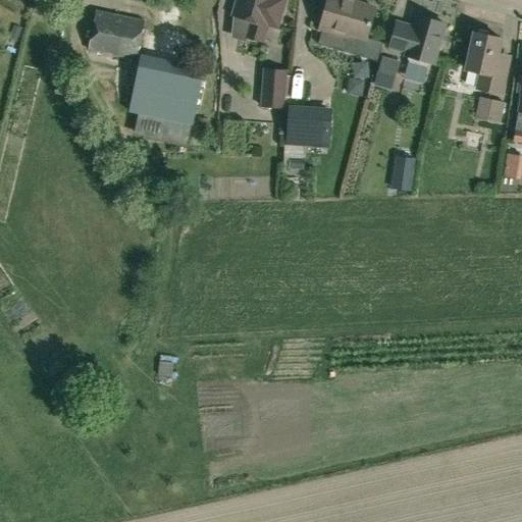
[(237,0),(232,15),(251,20),(246,37),(262,42),(267,25),(277,29),(284,0),(237,0)]
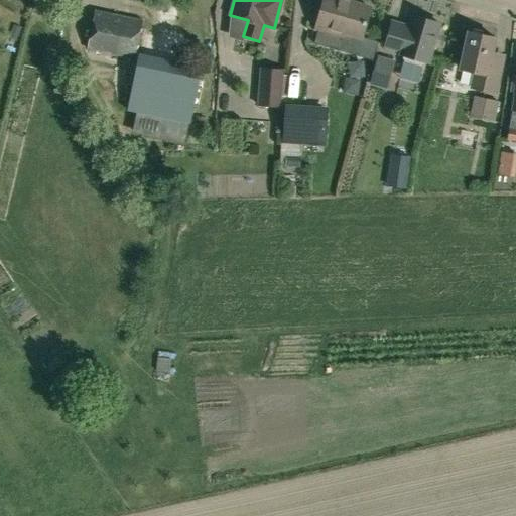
[(326,0),(317,29),(345,37),(346,33),(362,38),(371,8),(343,0),(326,0)]
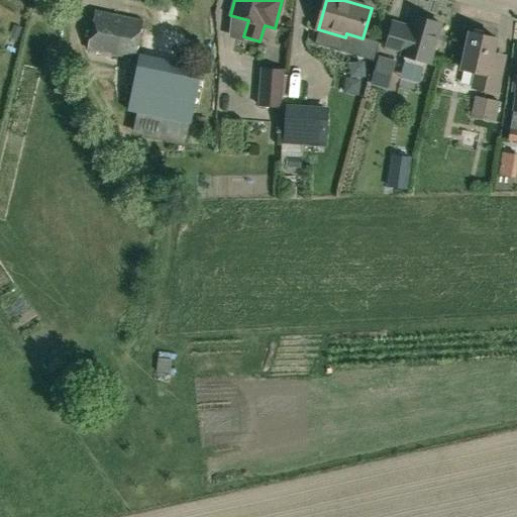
[(87,49),(134,60),(143,19),(96,9),(87,49)]
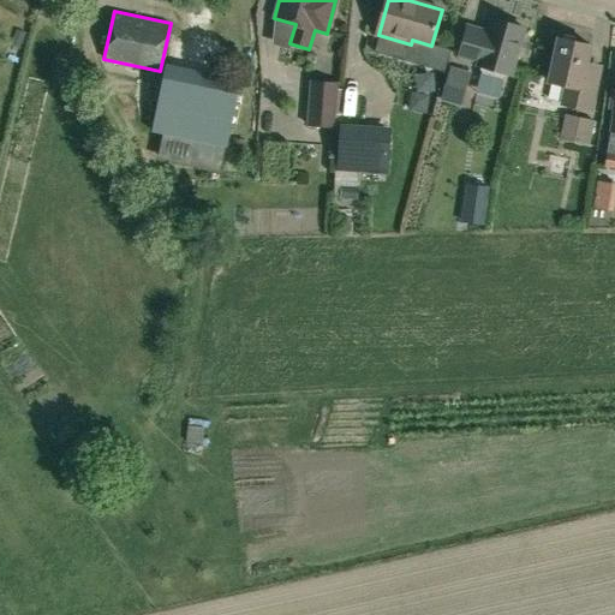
[(488,34),(467,28),(459,57),(479,61),(478,65),(481,66),(479,69),(482,72),(502,78),(506,76),(507,73),(511,75),(524,29),(491,19),(488,34)]
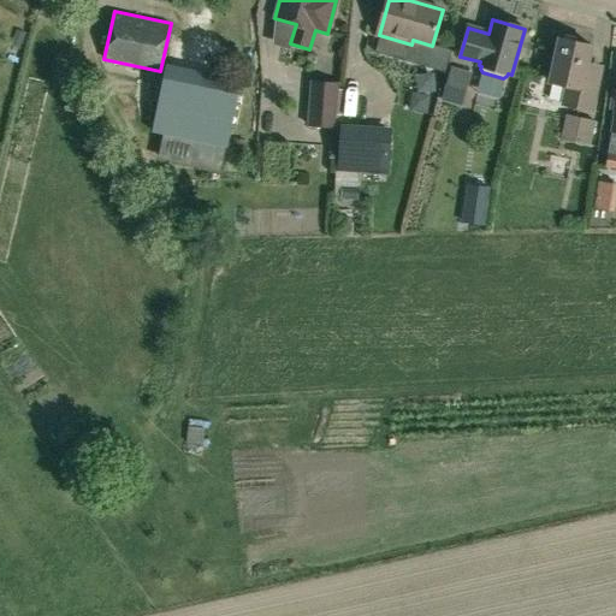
[(600,66),(588,64),(592,46),(562,39),(552,84),(564,87),(561,106),(591,113),(600,66)]
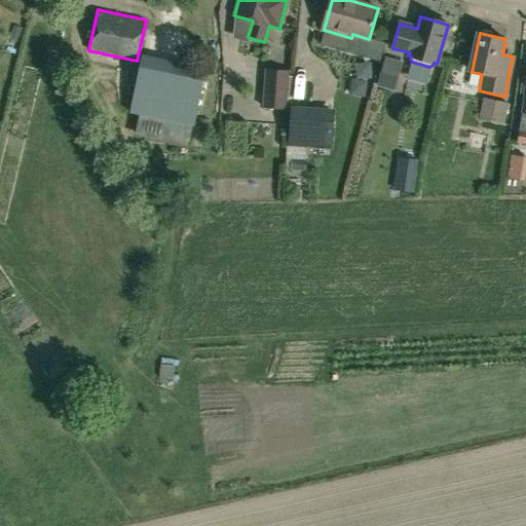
[(132,113),(127,133),(186,145),(190,125),(192,126),(203,69),(142,55),(130,113),(132,113)]
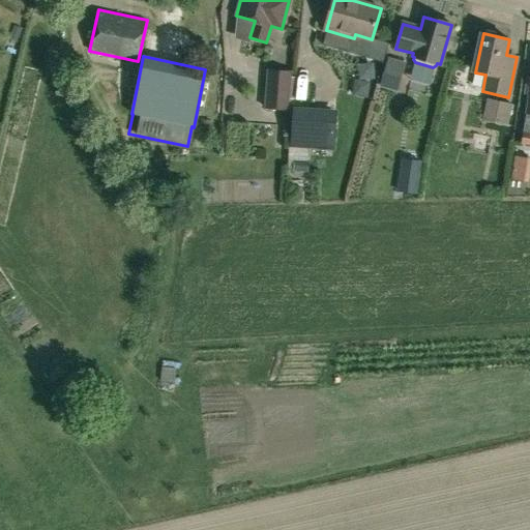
[(380,85),(398,90),(406,62),(388,57),(380,85)]
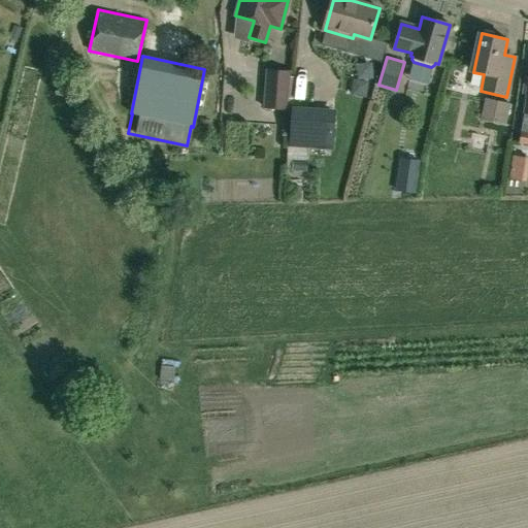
[(267,70),(264,107),(287,109),(289,72),(267,70)]
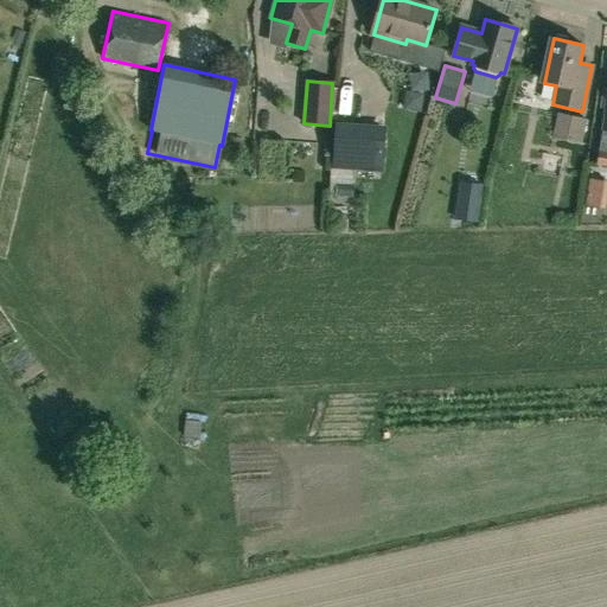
[(606,88),(604,88),(600,109),(605,109),(596,166),(606,167),(606,88)]
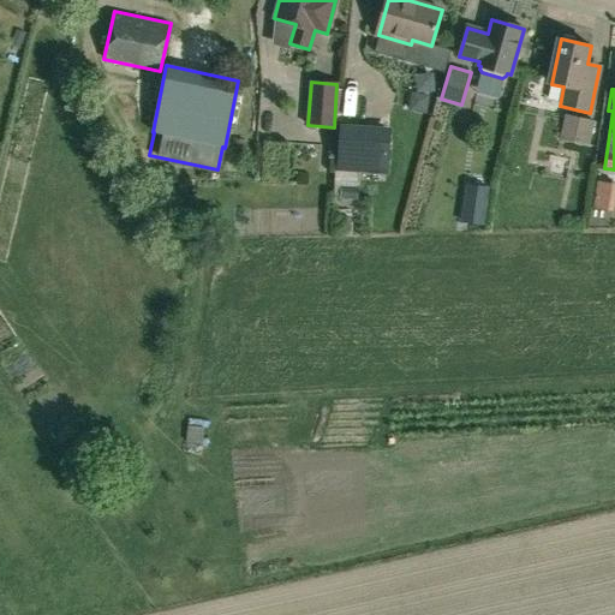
[(560,139),(586,145),(591,121),(565,115),(560,139)]
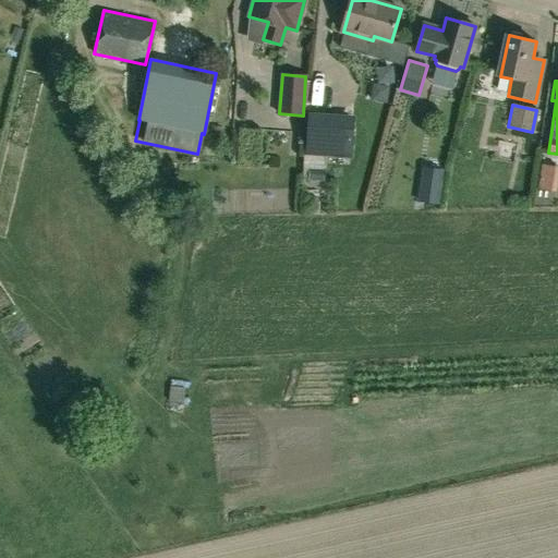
[(353,116),(311,112),(307,155),(350,158),(353,116)]
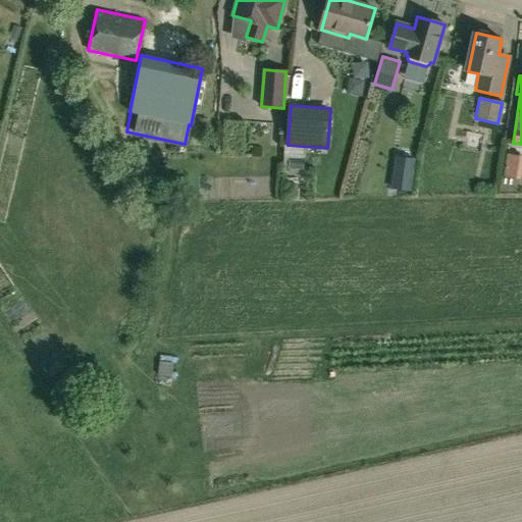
[(412,174),(396,173),(394,189),(410,191),(412,174)]
